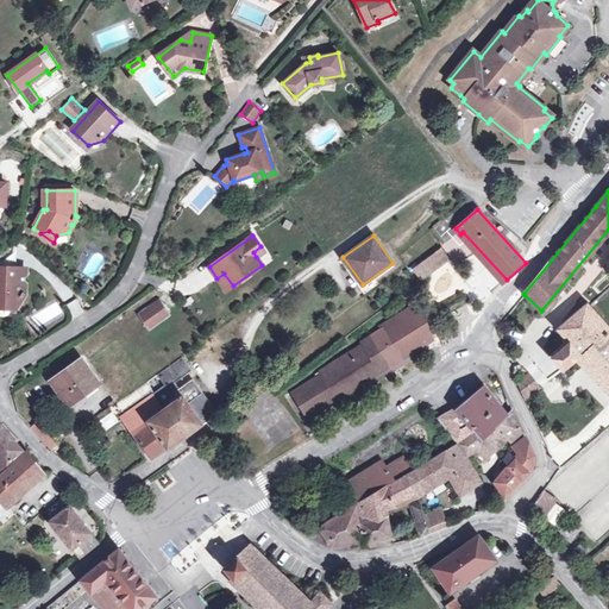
[(264,251),(261,246),(253,252),(256,257),(264,251)]
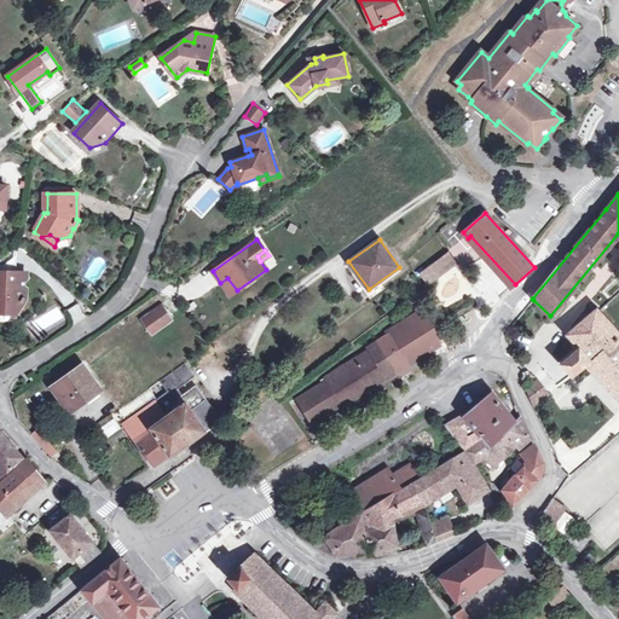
[(428,285),(457,264),(450,253),(421,275),(428,285)]
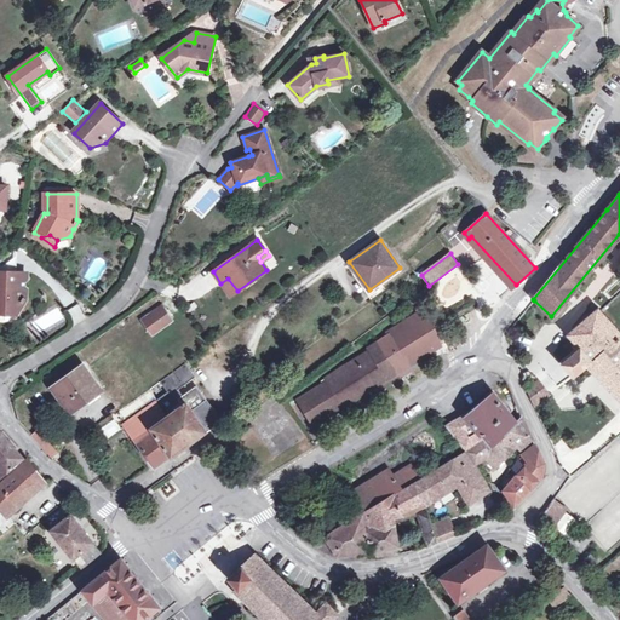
[(0,313),(16,314),(22,302),(23,302),(26,297),(24,297),(24,296),(26,273),(0,271),(0,313)]
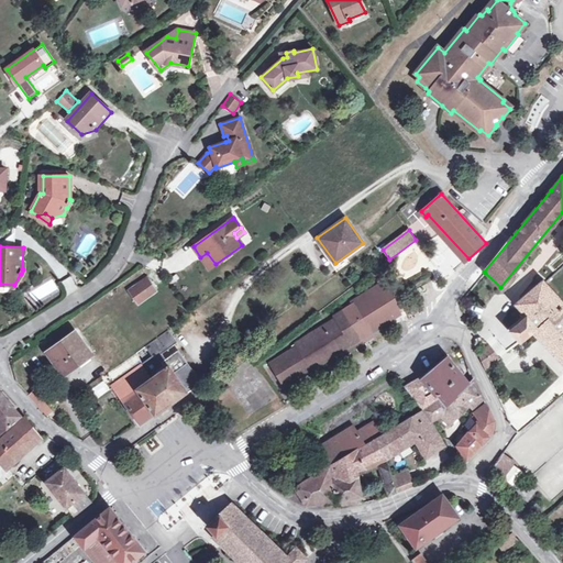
[(207,253),(200,257),(209,269),(216,264),(207,253)]
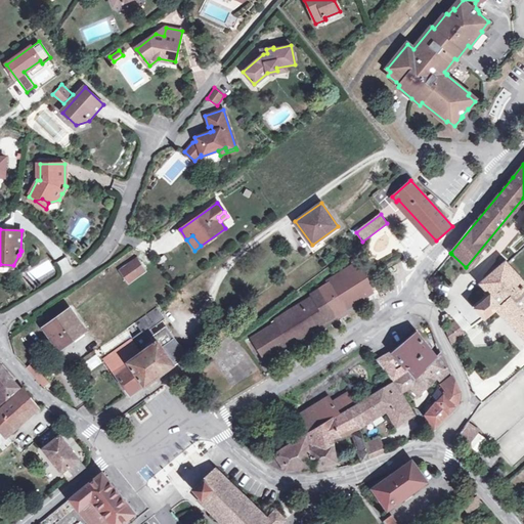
[(57,260),(62,274),(73,270),(69,257),(57,260)]
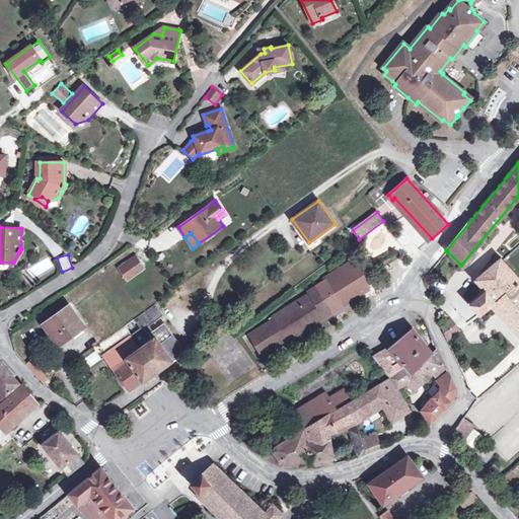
[(136,256),(119,269),(128,282),(145,270),(136,256)]
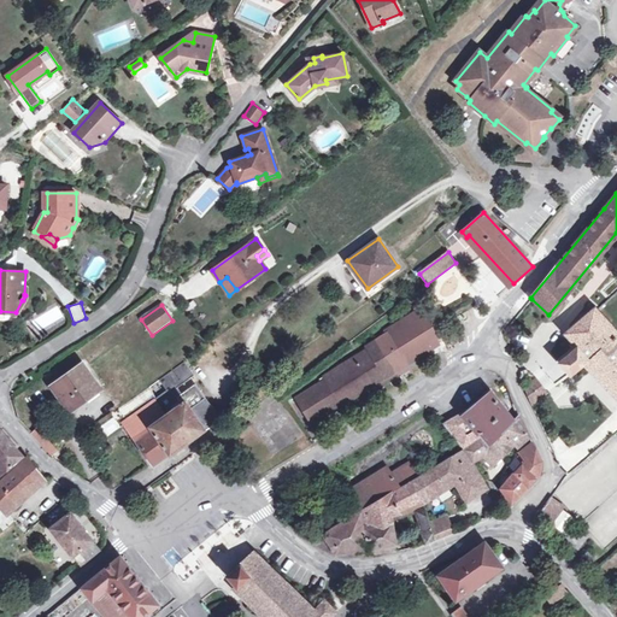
[(357,395),(406,364),(404,359),(425,346),(428,351),(439,345),(432,328),(417,305),(412,307),(416,312),(386,331),(388,334),(366,347),(368,350),(324,377),(325,380),(295,398),(312,423),(322,417),(319,412),(339,400),(341,405),(357,395)]
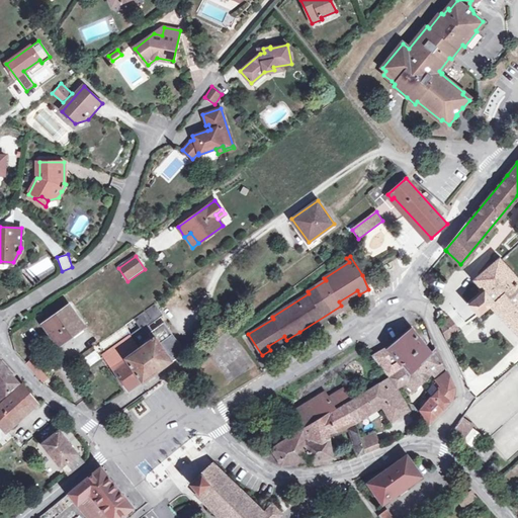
[(478,276),(489,288),(485,291),(484,290),(468,304),(478,314),(490,305),(517,334),(517,279),(499,259),(478,276)]
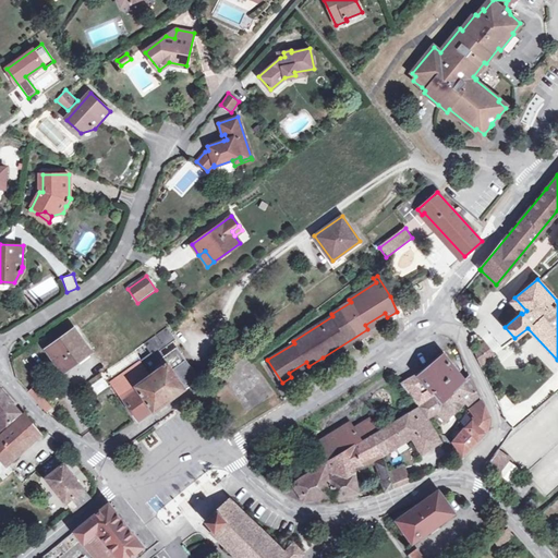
[(160,359),(164,356),(160,351),(176,339),(167,327),(144,343),(150,353),(140,361),(141,362),(141,363),(146,371),(159,362),(160,361),(160,359)]
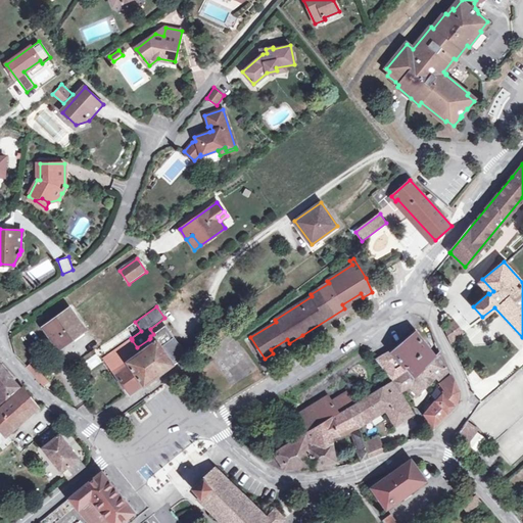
[(59,347),(84,329),(68,308),(44,326),(59,347)]
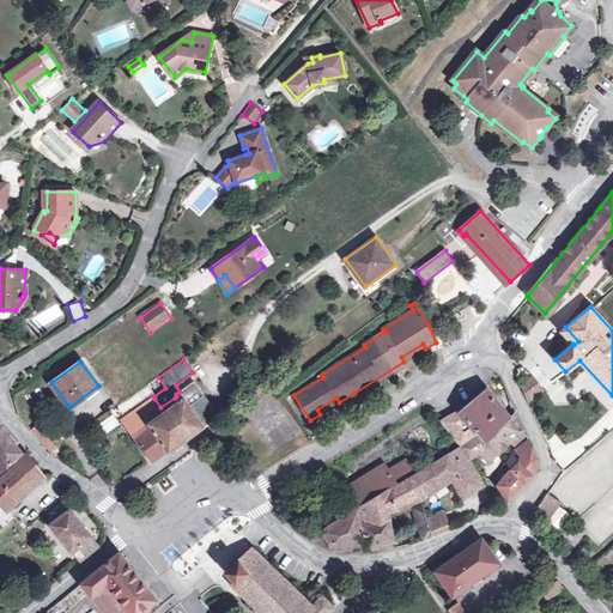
[(407,366),(404,362),(354,393),(358,398),(407,366)]
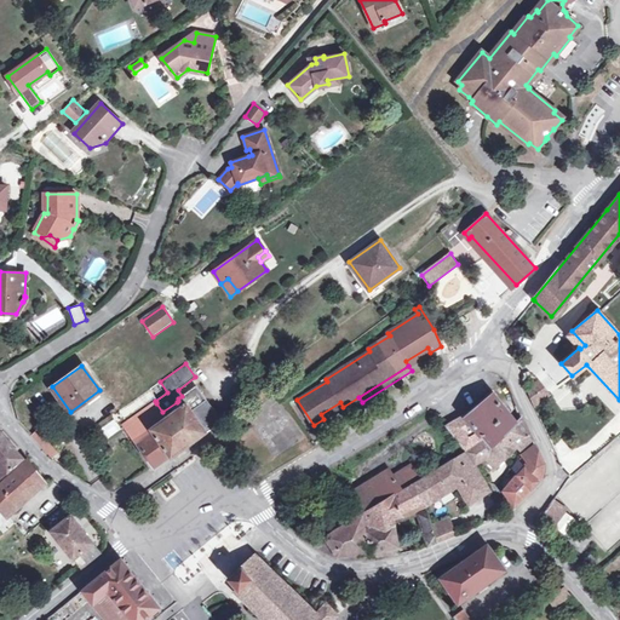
[(532,406),(547,394),(539,382),(527,391),(532,406)]
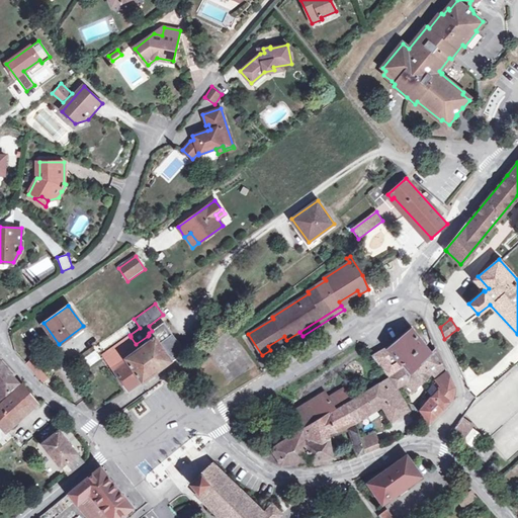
[(127,390),(141,379),(143,381),(158,370),(184,352),(180,345),(164,323),(149,333),(149,335),(148,336),(136,344),(131,337),(104,355),(127,390)]
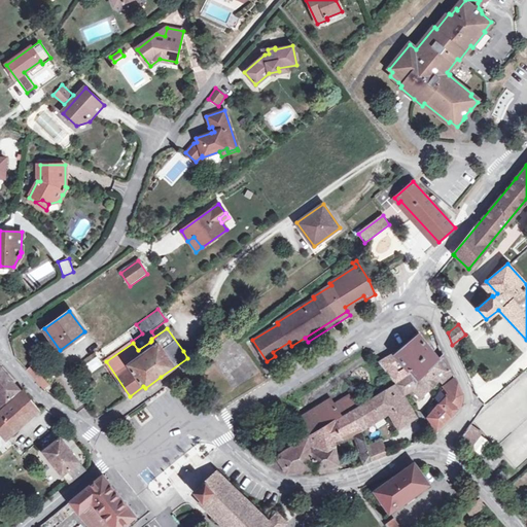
[(422,383),(428,390),(450,370),(443,354),(438,359),(419,336),(382,366),(396,384),(398,383),(405,379),(414,374),(418,379),(422,383)]
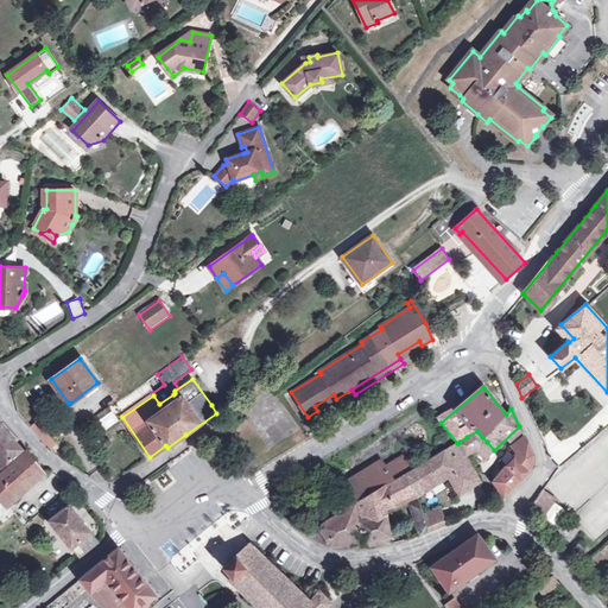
[(30,428),(48,448),(55,442),(36,423),(30,428)]
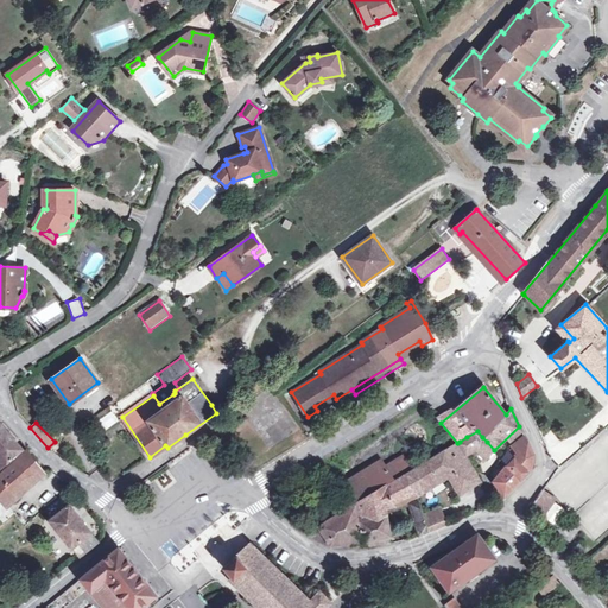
[(0,453),(8,462),(23,450),(0,424),(0,453)]
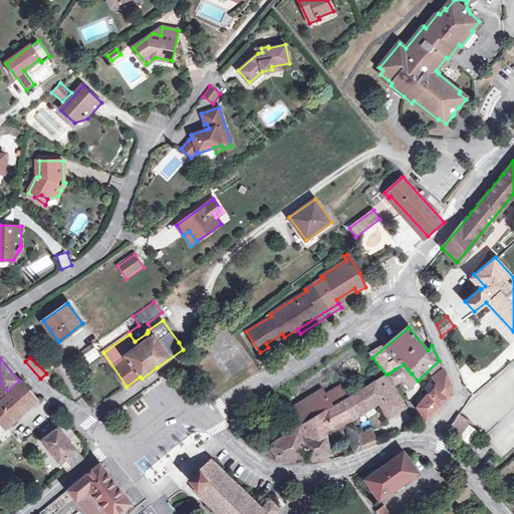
[(395,369),(389,373),(395,383),(404,378),(412,373),(408,369),(404,364),(395,369)]
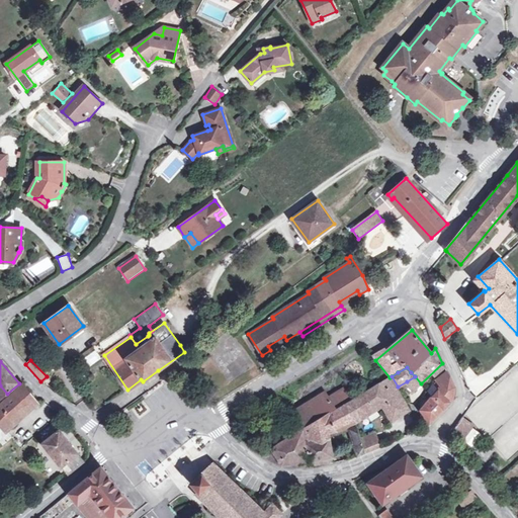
[(441,386),(439,390),(421,411),(429,423),(432,420),(449,403),(452,397),(453,394),(453,387),(453,385),(447,372),(436,380),(438,382),(441,386)]
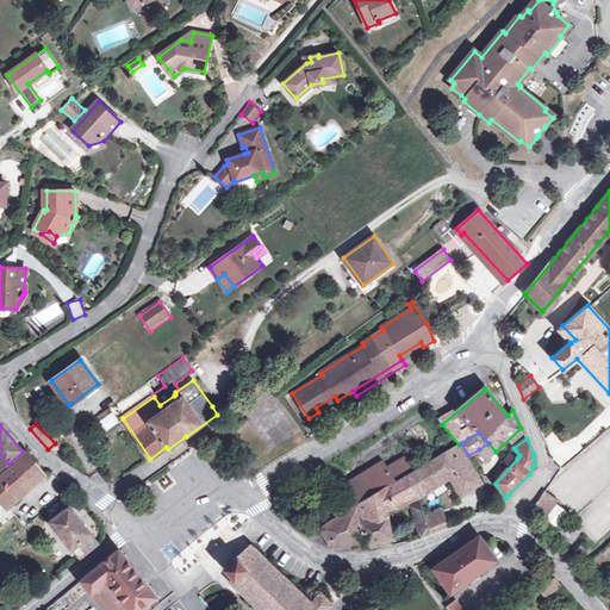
[(489,443),(479,449),(487,459),(496,452),(489,443)]
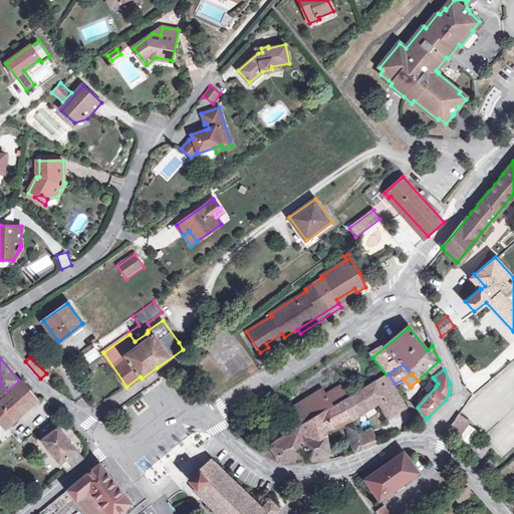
[(348,398),(341,384),(326,395),(322,390),(289,411),(300,427),(267,447),(269,450),(272,449),(280,460),(308,456),(328,452),(324,428),(333,426),(343,422),(355,453),(363,450),(357,436),(351,417),(373,404),(377,400),(389,417),(403,407),(384,375),(348,398)]
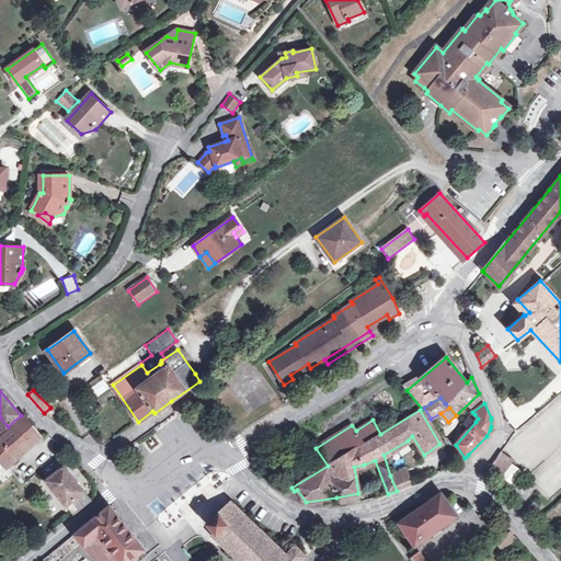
[(0,469),(4,465),(7,467),(41,437),(39,436),(23,416),(0,437),(0,469)]
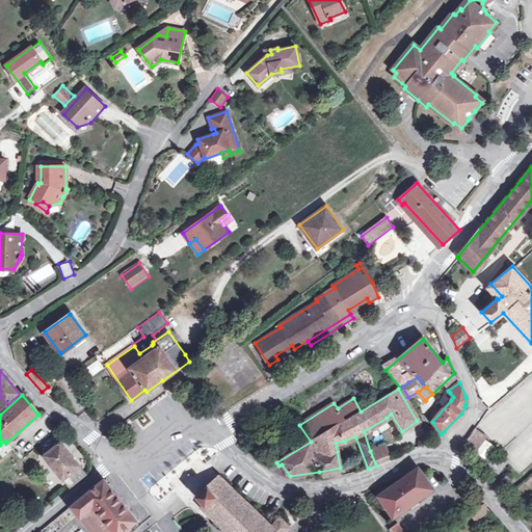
[(474,428),(471,432),(481,440),(483,435),(474,428)]
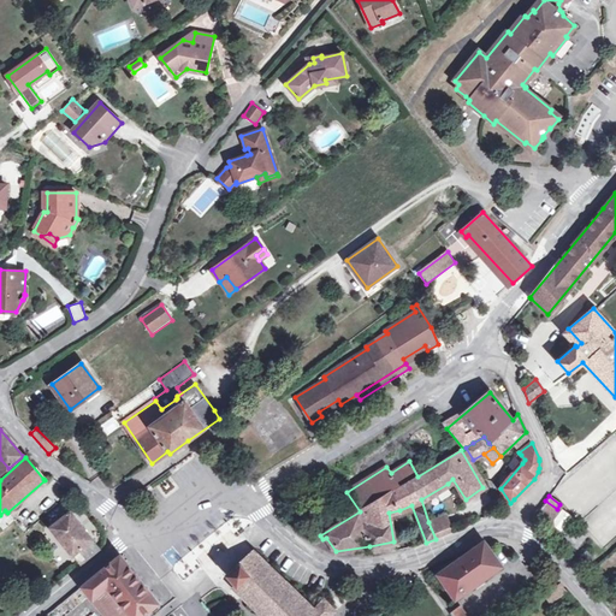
[(557,509),(545,501),(534,515),(546,523),(557,509)]
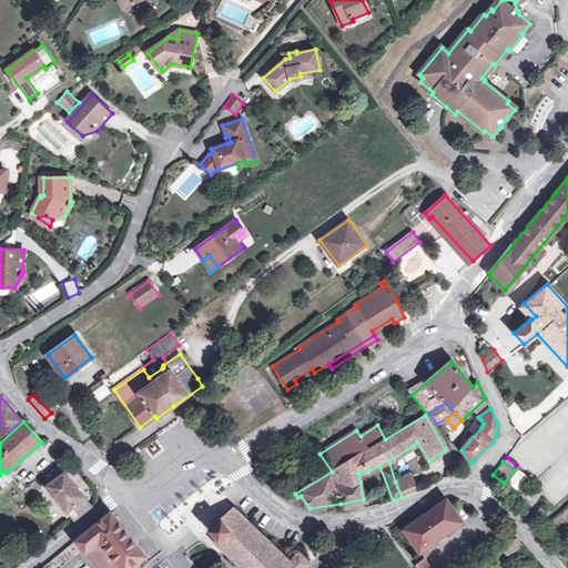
[(93,507),(85,497),(66,473),(48,486),(68,511),(77,521),(93,507)]
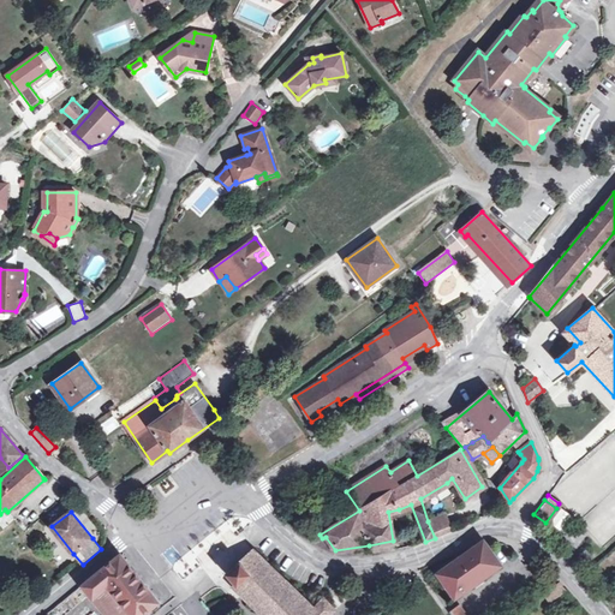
[(445,515),(428,521),(435,538),(451,531),(445,515)]
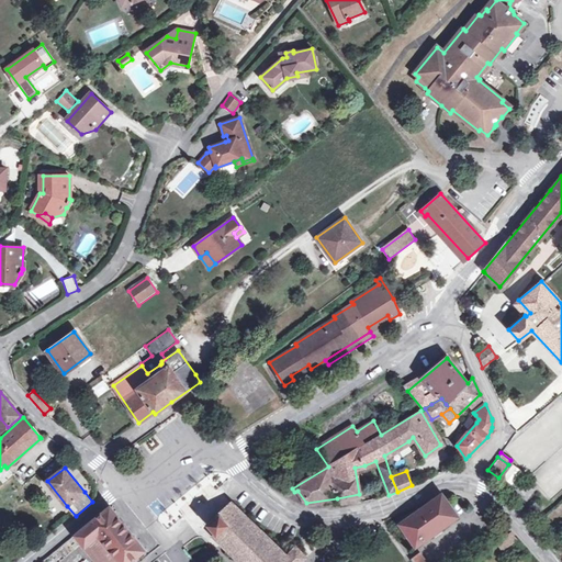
[(442,494),(400,524),(416,547),(458,517),(442,494)]
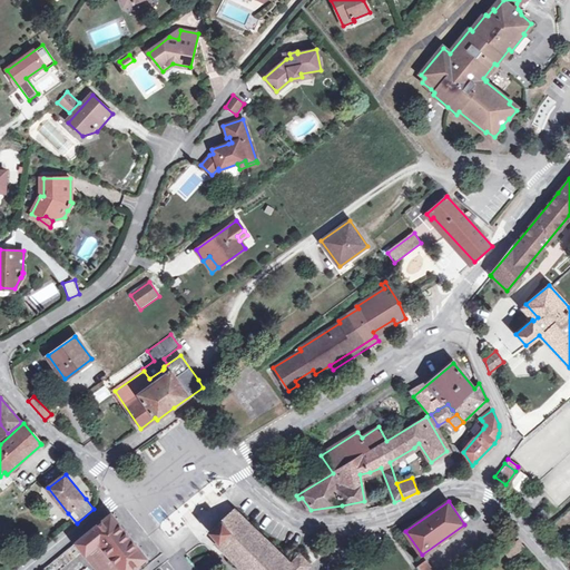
[(532,517),(541,527),(550,518),(542,509),(532,517)]
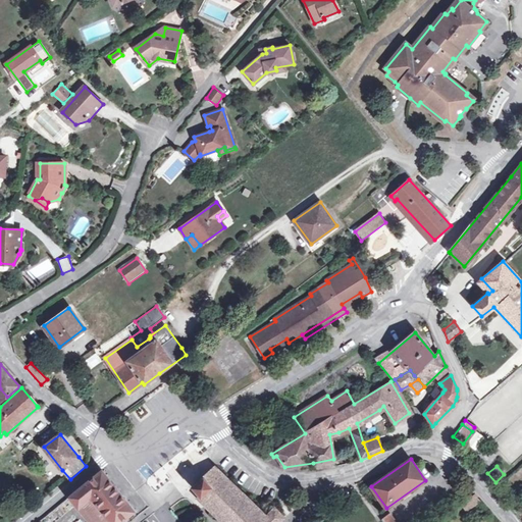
[(201,496),(198,499),(222,521),(279,521),(284,517),(275,509),(267,517),(215,468),(193,486),(201,496)]
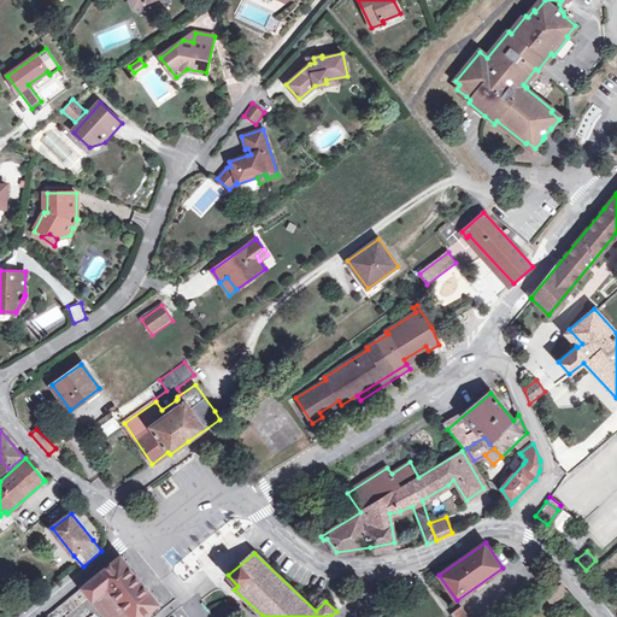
[(105,616),(144,616),(160,604),(142,582),(122,557),(82,588),(94,604),(105,616)]
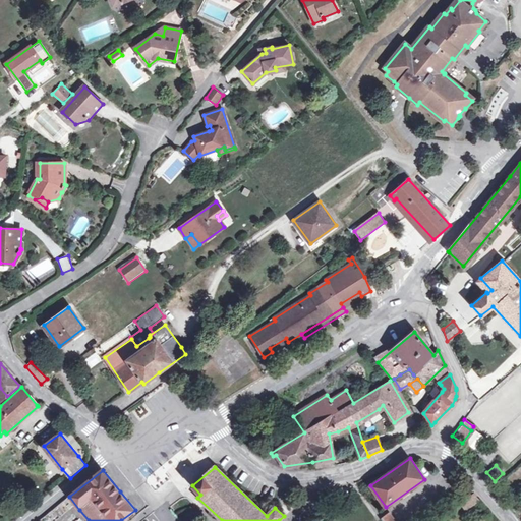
[(462,503),(467,509),(479,501),(474,494),(462,503)]
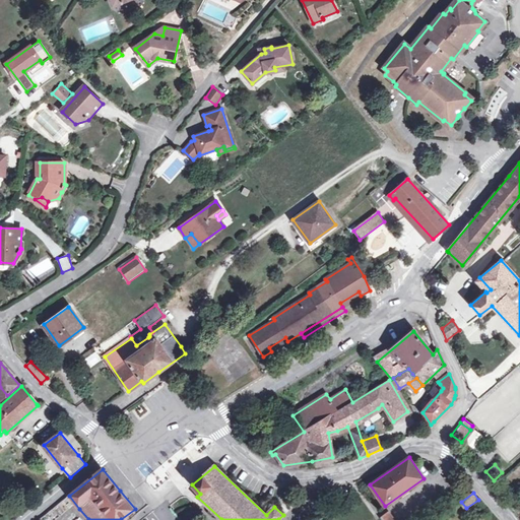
[(179,519),(167,506),(165,503),(142,519),(179,519)]
